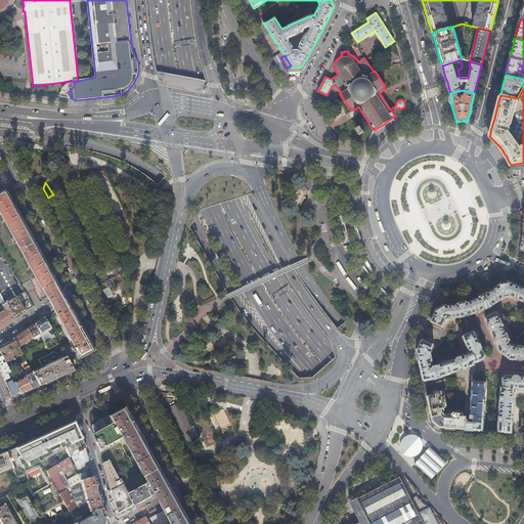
[(66,194),(60,182),(52,186),(55,191),(59,189),(59,191),(55,193),(57,198),(66,194)]
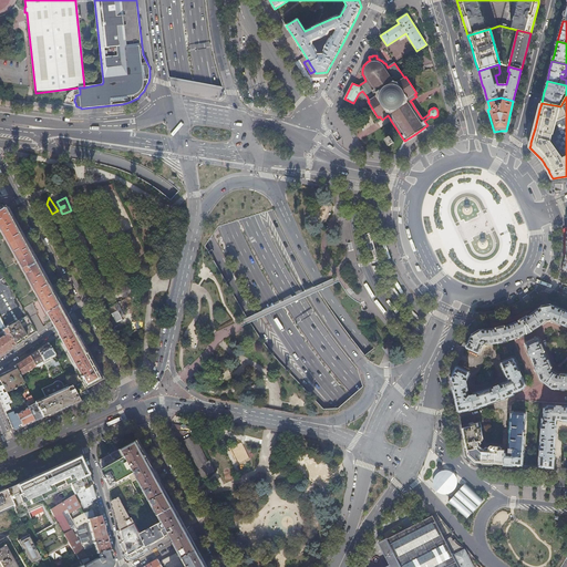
[(0,224),(49,311),(62,303),(9,207),(8,208),(7,207),(1,210),(0,208),(0,224)]
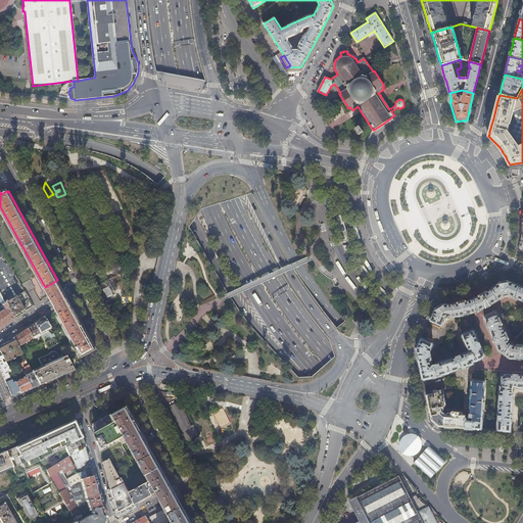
[(349,238),(342,215),(336,216),(344,243),(350,241),(349,238)]
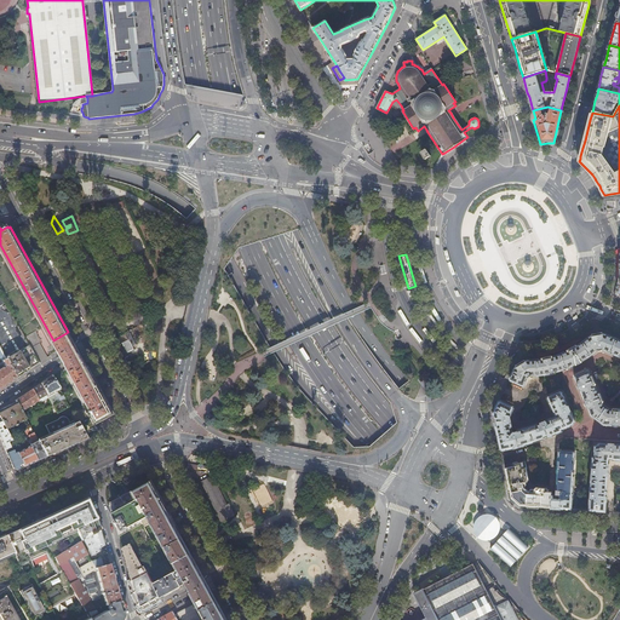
[(24,338),(5,303),(0,305),(0,348),(6,359),(16,378),(33,367),(40,362),(24,338)]
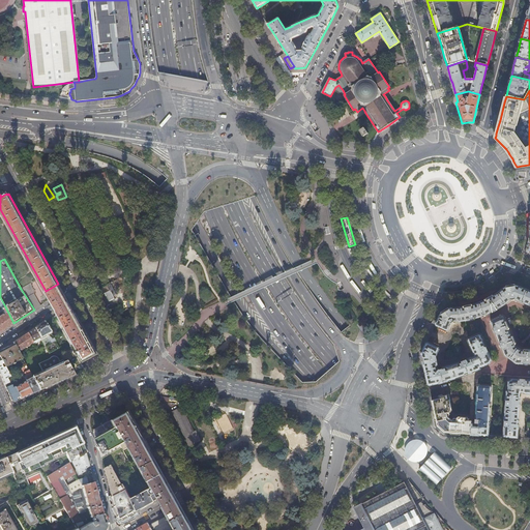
[(30,284),(21,289),(34,310),(40,305),(33,293),(30,284)]
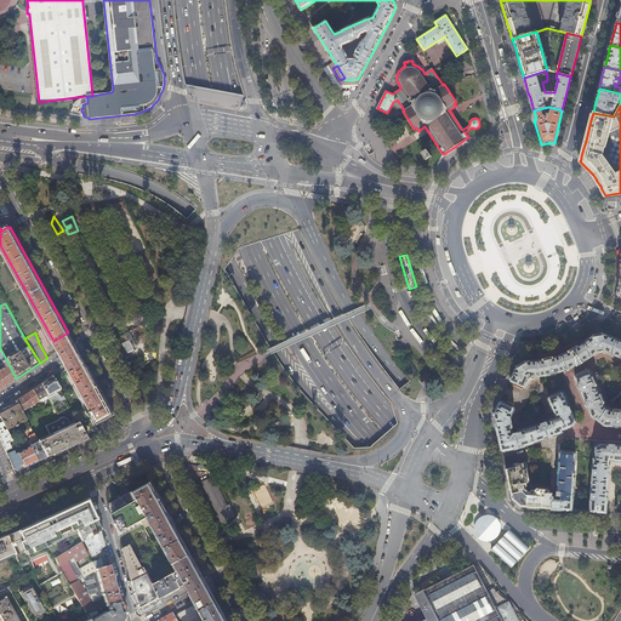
[(66,346),(69,334),(68,332),(53,341),(58,351),(66,346)]
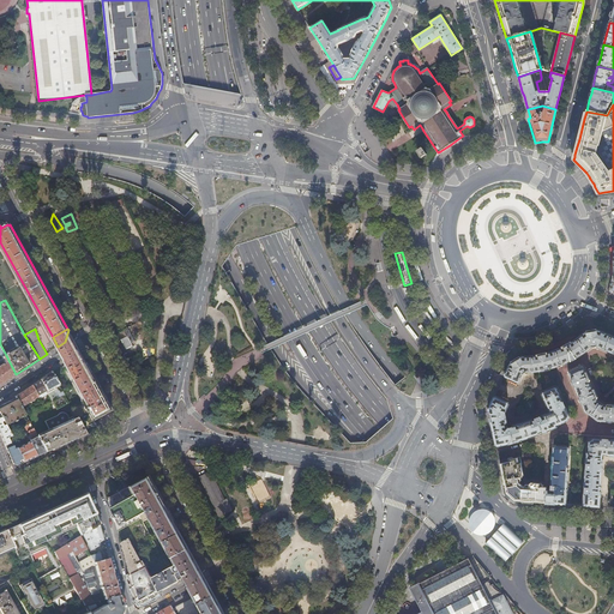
[(73,339),(68,330),(65,342),(58,347),(66,363),(73,359),(84,361),(77,347),(73,339)]
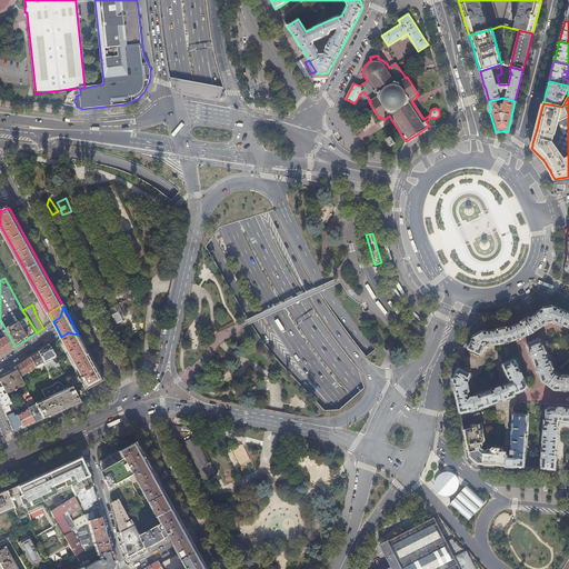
[(112,315),(118,311),(116,306),(105,312),(113,329),(118,326),(112,315)]
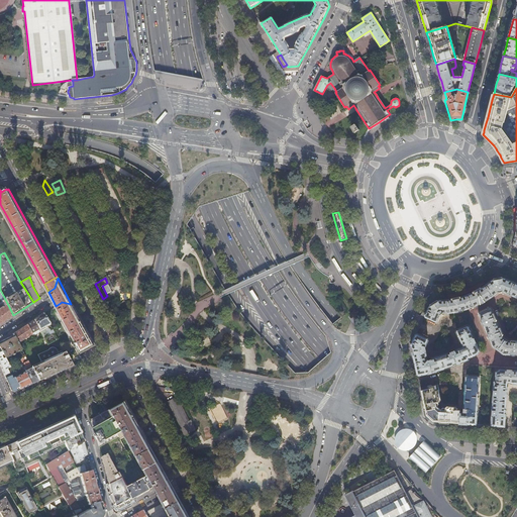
[(467,292),(468,295),(466,295),(460,297),(455,298),(449,300),(448,300),(444,300),(439,300),(429,306),(425,315),(425,317),(435,322),(437,321),(439,315),(443,313),(450,312),(455,312),(460,311),(466,309),(472,307),(480,304),(481,304),(482,303),(484,303),(484,302),(485,301),(498,292),(499,292),(500,292),(502,291),(516,297),(516,283),(504,278),(492,280),(481,288),(480,286),(467,292)]
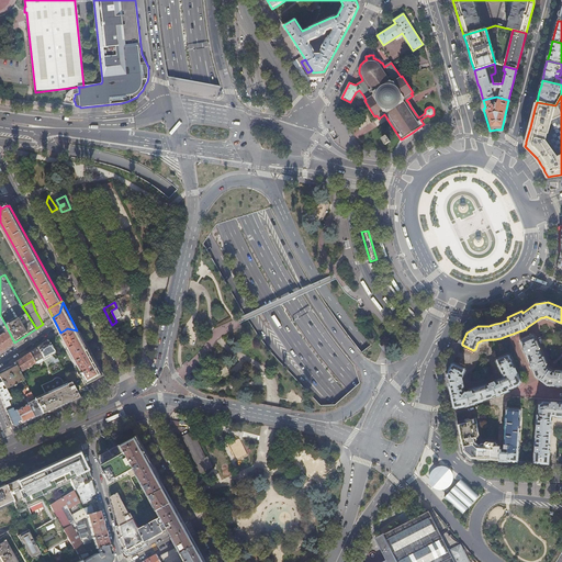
[(0,351),(14,343),(6,325),(2,327),(4,333),(2,334),(1,332),(0,332),(0,351)]
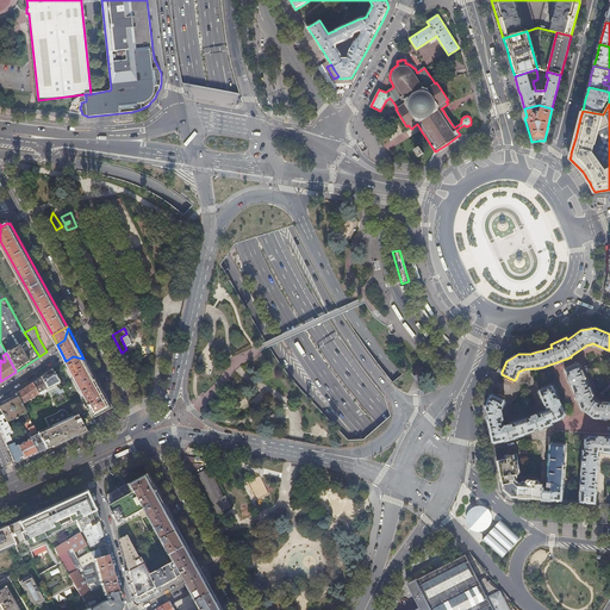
[(129,365),(139,359),(136,353),(125,359),(129,365)]
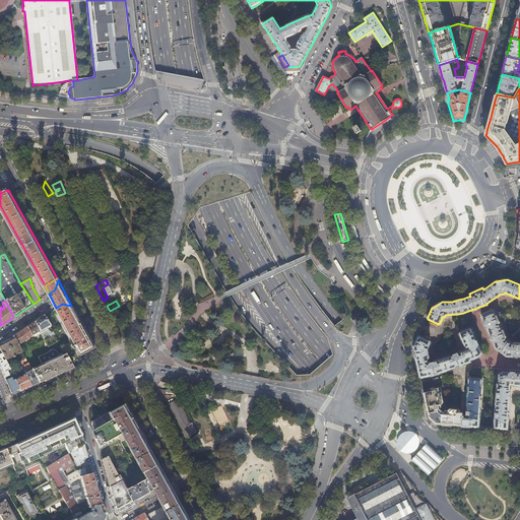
[(58,312),(81,353),(82,355),(88,351),(95,348),(91,341),(83,326),(71,306),(62,304),(56,308),(57,309),(54,310),(56,313),(58,312)]
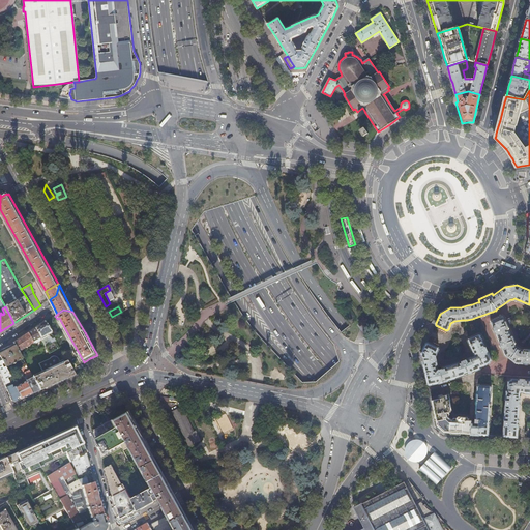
[(501,316),(491,321),(494,328),(493,329),(494,331),(494,332),(496,333),(500,343),(500,344),(500,346),(501,347),(502,348),(505,355),(517,363),(523,363),(525,364),(526,364),(528,364),(529,363),(529,350),(522,350),(516,346),(503,316),(501,316)]
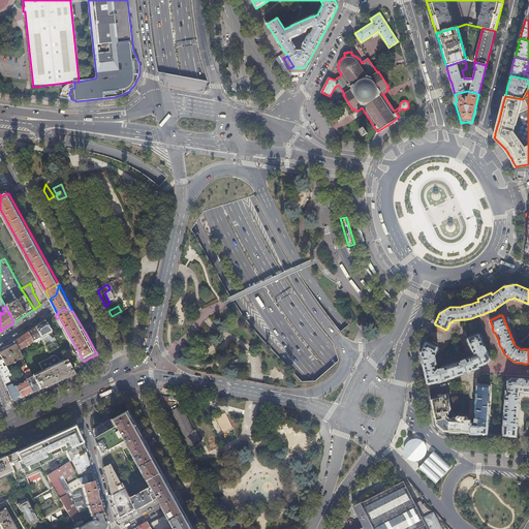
[(59,347),(44,321),(41,323),(34,328),(39,337),(40,339),(47,335),(51,342),(44,346),(49,353),(59,347)]
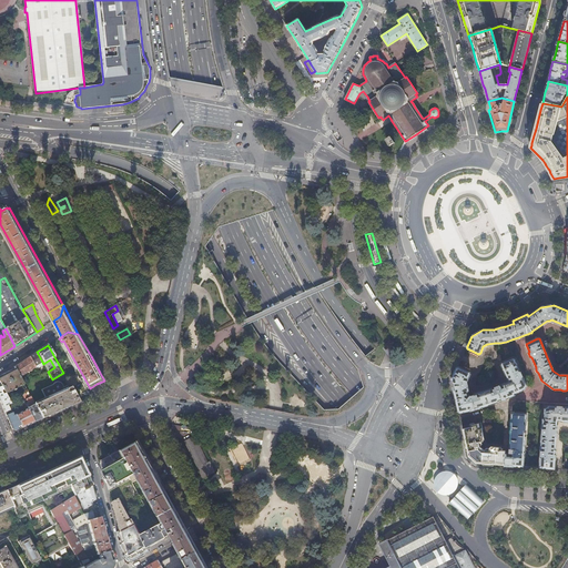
[(37,352),(29,357),(34,367),(36,367),(34,366),(42,362),(37,352)]
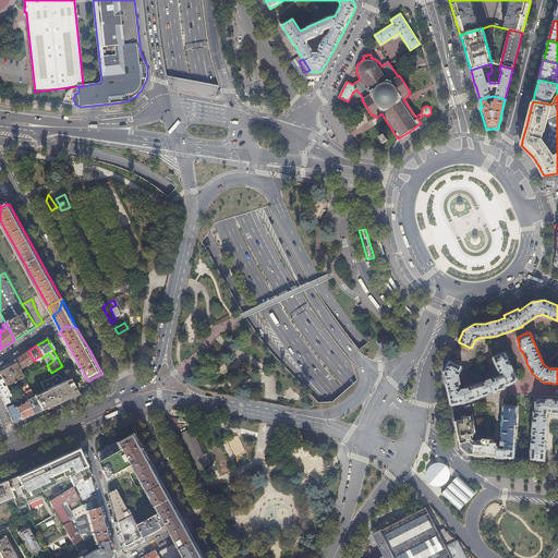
[(13,361),(14,362),(20,371),(34,361),(28,351),(13,361)]
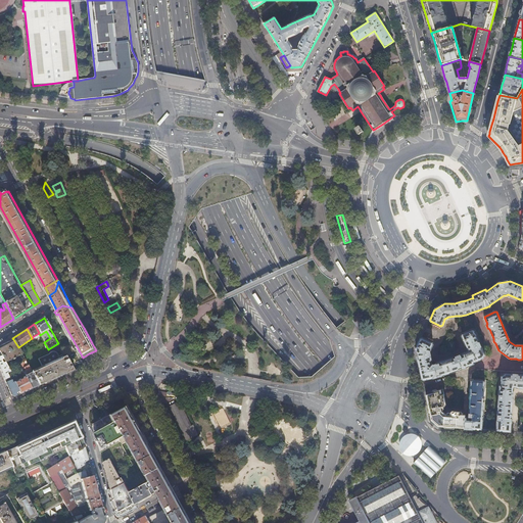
[(422,379),(424,380),(433,378),(441,376),(441,375),(458,370),(458,371),(466,368),(466,367),(474,364),(473,362),(483,359),(485,354),(474,330),(473,330),(463,334),(462,335),(468,351),(456,357),(435,363),(435,365),(433,365),(431,364),(431,361),(432,361),(430,351),(431,348),(433,344),(432,343),(422,338),(421,339),(416,349),(417,351),(416,351),(418,361),(418,360),(419,361),(422,379)]
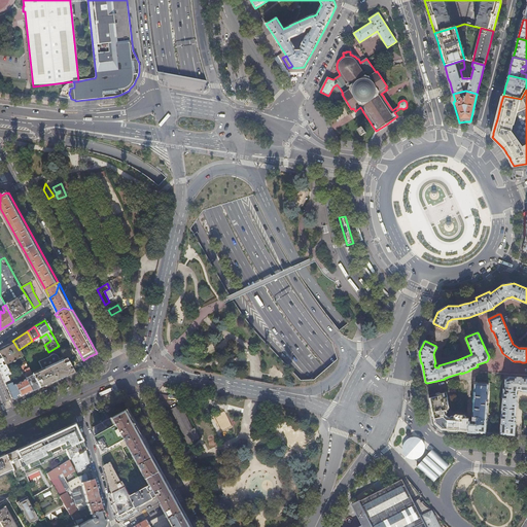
[(4,364),(5,366),(12,361),(13,362),(14,362),(14,361),(22,357),(19,350),(13,342),(0,349),(0,356),(3,362),(4,364)]
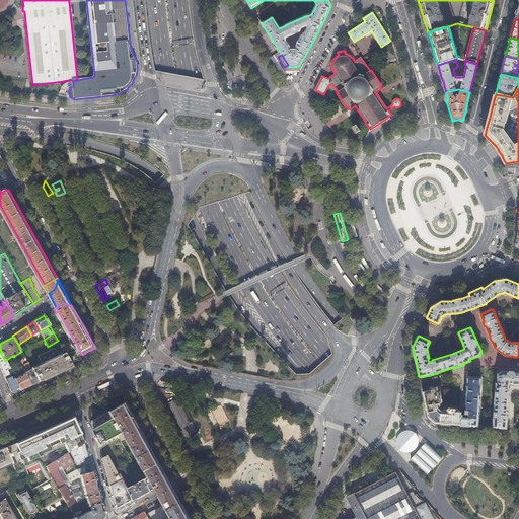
[(39,383),(72,368),(58,341),(48,347),(47,347),(51,349),(48,351),(38,356),(42,364),(31,369),(39,383)]
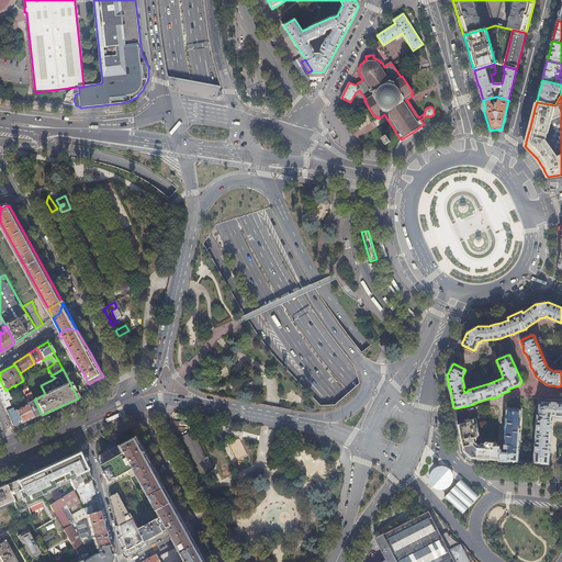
[(9,397),(6,391),(4,389),(2,390),(1,388),(3,386),(0,380),(0,396),(4,408),(10,406),(8,402),(10,400),(9,397)]
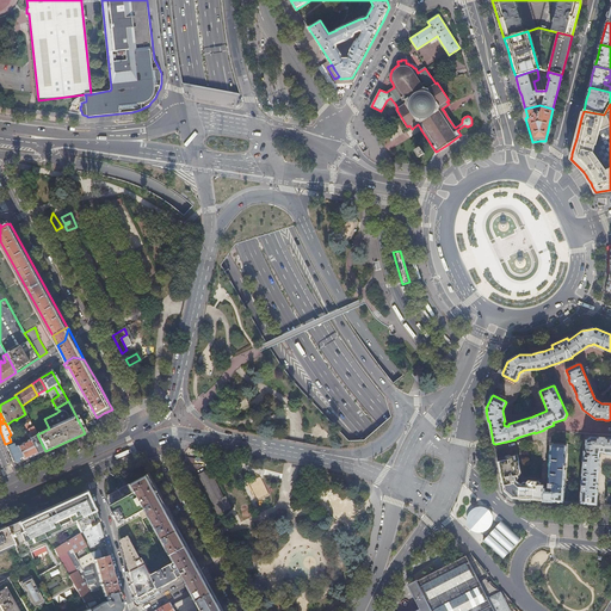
[(22,426),(18,429),(22,436),(25,442),(17,446),(24,461),(30,458),(36,455),(31,444),(22,426)]
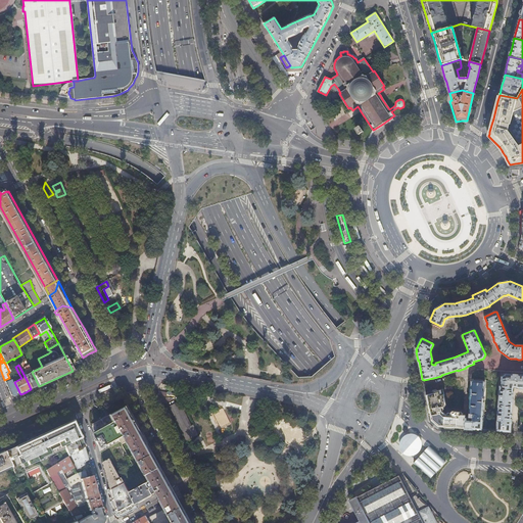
[(30,379),(27,380),(31,389),(35,388),(39,386),(32,372),(28,365),(25,367),(25,366),(24,366),(24,367),(30,379)]
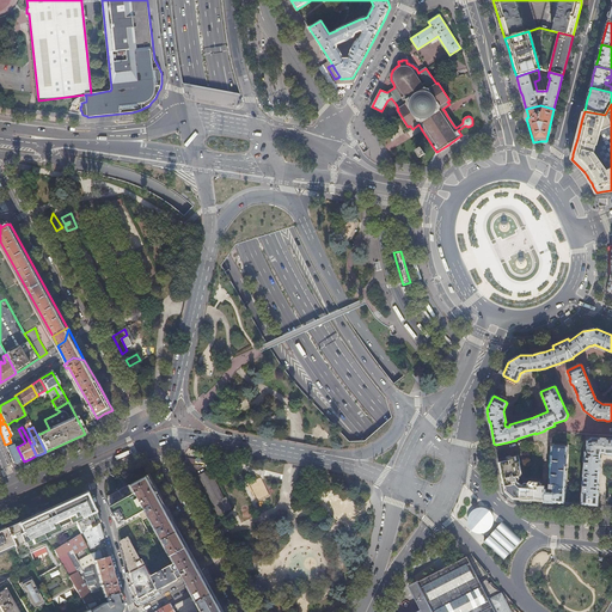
[(601,452),(605,452),(611,452),(611,438),(591,436),(587,441),(587,452),(585,451),(581,503),(598,505),(598,495),(599,483),(599,470),(600,470),(600,459),(601,452)]
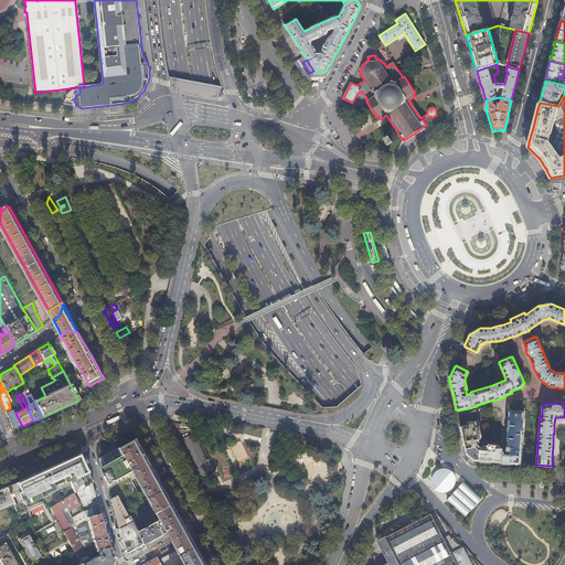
[(10,408),(4,411),(7,414),(10,423),(12,427),(16,429),(19,428),(22,426),(16,413),(12,407),(10,408)]
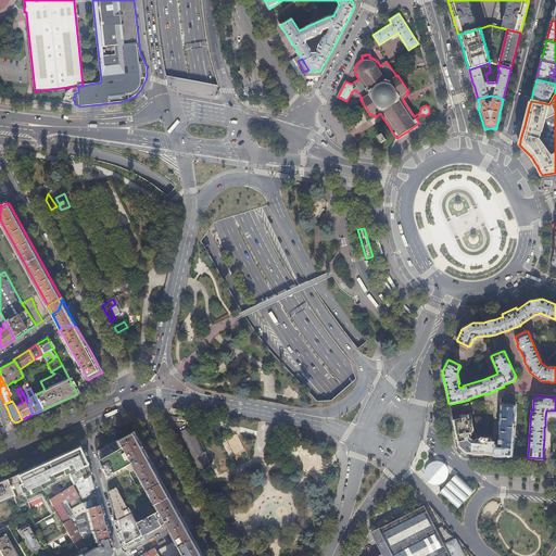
[(494,455),(512,456),(516,406),(515,405),(503,404),(501,405),(501,414),(500,414),(498,422),(500,422),(498,443),(494,443),(494,441),(492,441),(492,439),(490,439),(490,438),(480,437),(480,438),(479,439),(476,438),(472,434),(472,431),(472,430),(471,426),(470,426),(469,422),(472,422),(471,419),(472,419),(471,414),(459,416),(459,418),(453,419),(454,424),(456,437),(458,446),(466,453),(476,454),(494,455)]
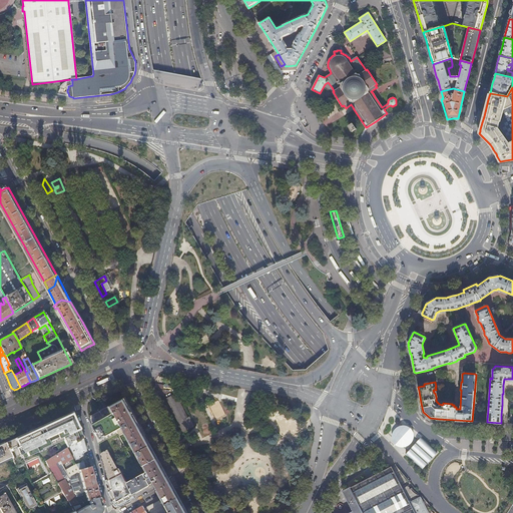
[(165,396),(165,390),(162,390),(162,384),(154,384),(154,395),(165,396)]
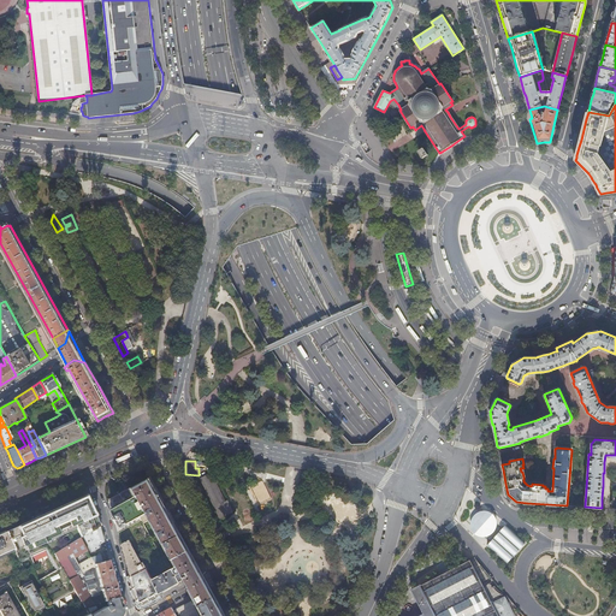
[(211,498),(215,507),(225,502),(211,474),(201,479),(211,498)]
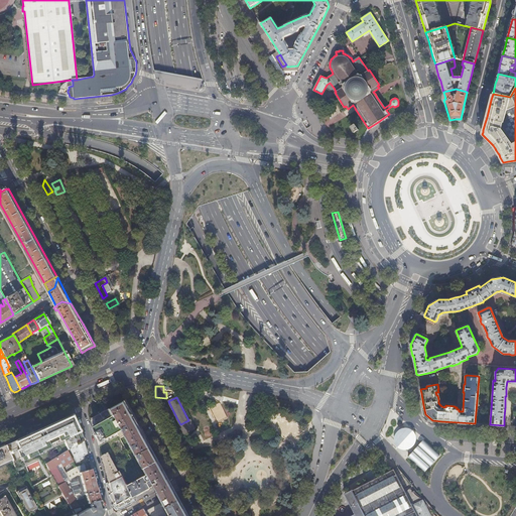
[(166,482),(167,479),(165,474),(162,469),(158,461),(155,456),(148,443),(139,427),(135,418),(125,402),(125,401),(110,409),(111,410),(109,410),(109,409),(91,419),(109,483),(122,477),(122,476),(120,473),(134,465),(120,438),(126,435),(144,469),(145,469),(148,475),(145,476),(151,488),(154,486),(155,488),(166,482)]
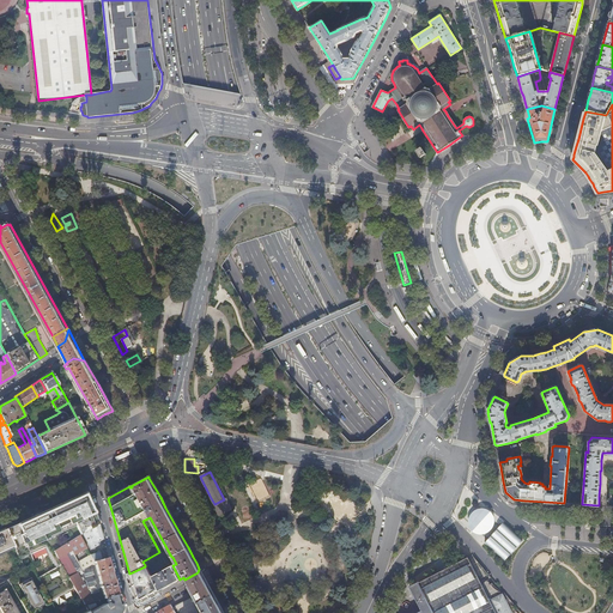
[(96,514),(85,492),(46,511),(6,529),(11,541),(16,550),(17,553),(96,514)]
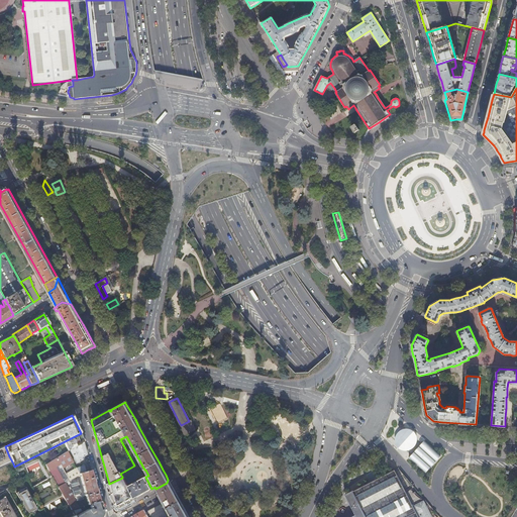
[(87,455),(83,442),(78,446),(72,449),(69,451),(77,463),(83,460),(82,458),(87,455)]
